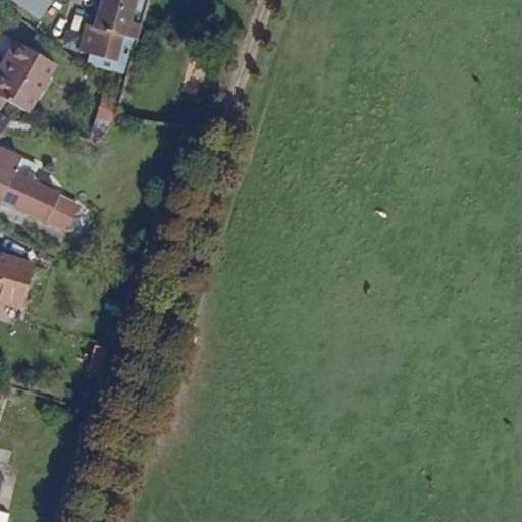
[(50,0),(15,0),(41,19),(54,3),(50,0)]
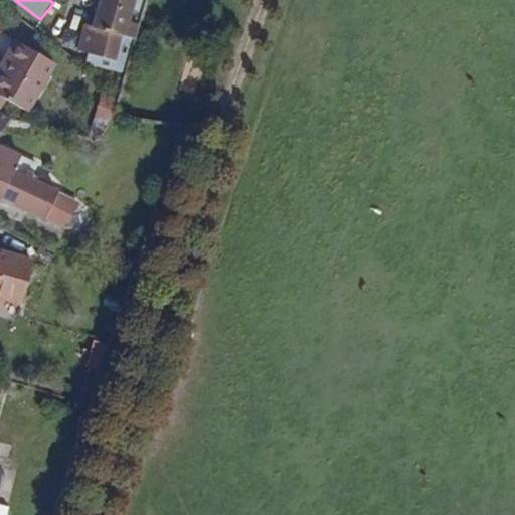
[(144,6),(145,0),(99,0),(91,27),(84,26),(77,50),(87,53),(115,61),(120,41),(122,36),(127,23),(133,3),(144,6)]
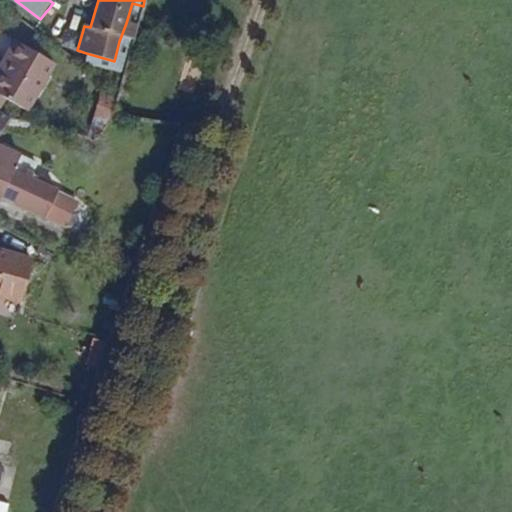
[(133,40),(143,6),(132,3),(126,23),(121,36),(133,40)]
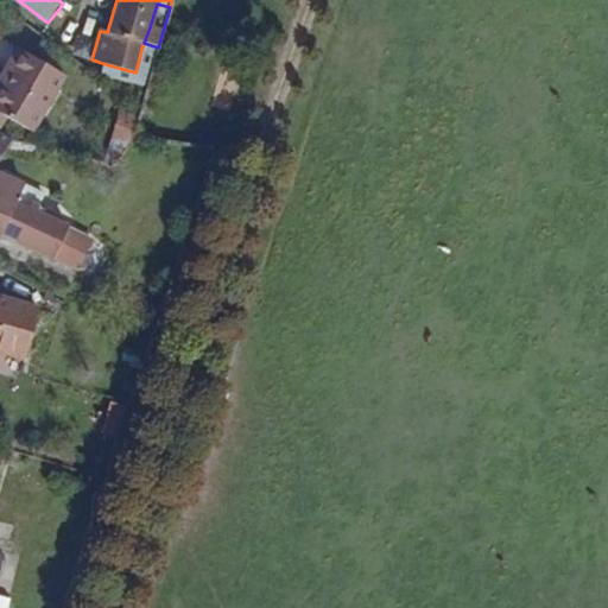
[(0,121),(4,116),(29,133),(64,76),(17,48),(4,68),(12,73),(0,92),(0,121)]
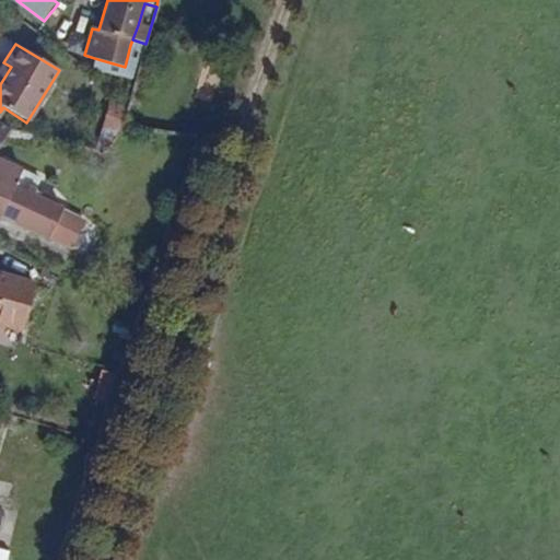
[(0,84),(11,67),(3,62),(0,68),(0,84)]
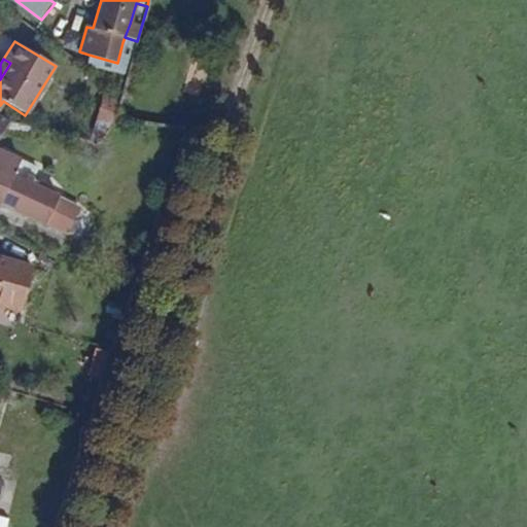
[(104,97),(98,119),(113,124),(119,101),(104,97)]
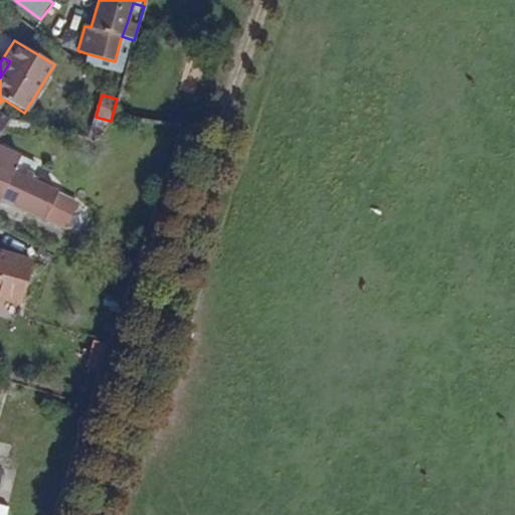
[(35,167),(0,150),(0,198),(0,199),(42,219),(55,194),(50,191),(53,186),(31,176),(35,167)]
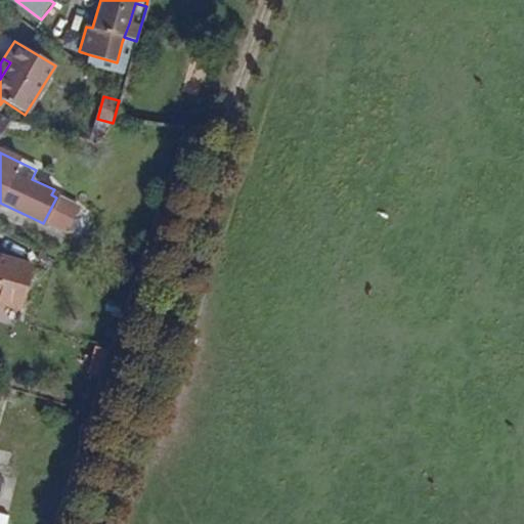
[(30,266),(0,257),(0,303),(17,309),(30,266)]
